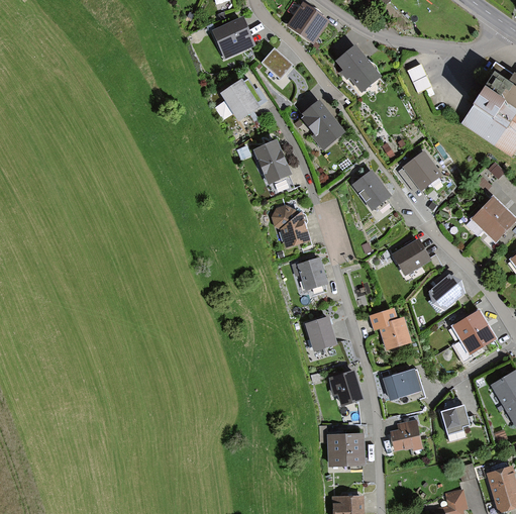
[(323,27),(300,8),(287,23),(311,42),(323,27)]
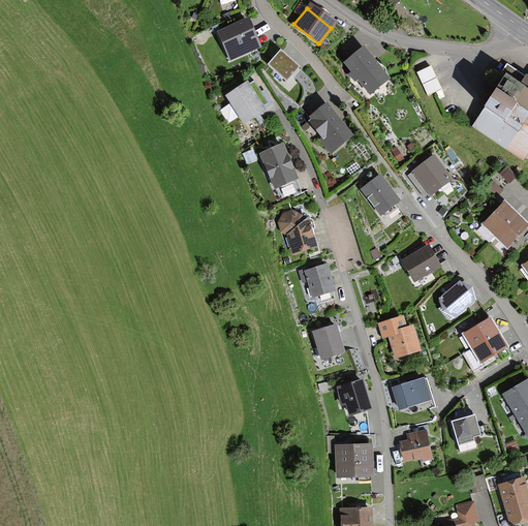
[(244,20),(216,31),(227,58),(256,45),(244,20)]
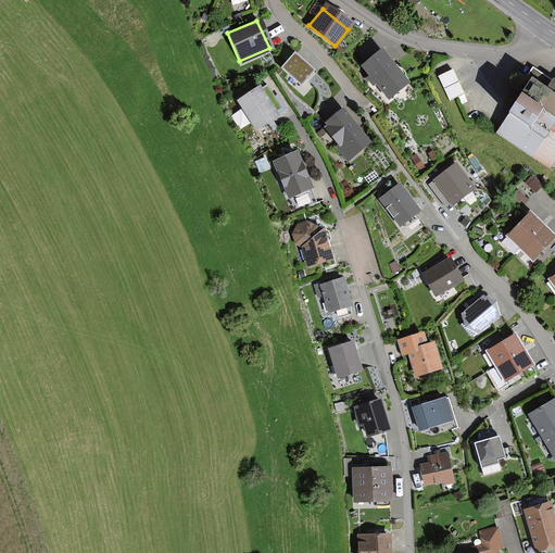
[(378,51),(358,65),(386,101),(404,86),(378,51)]
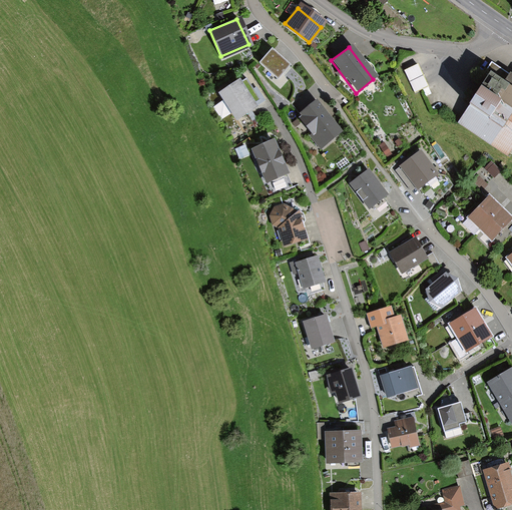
[(291,65),(272,48),(259,62),(278,79),(291,65)]
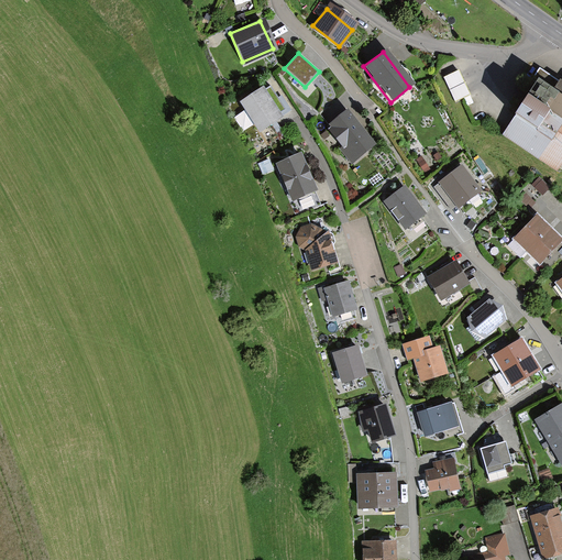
[(459,66),(443,73),(455,99),(471,91),(459,66)]
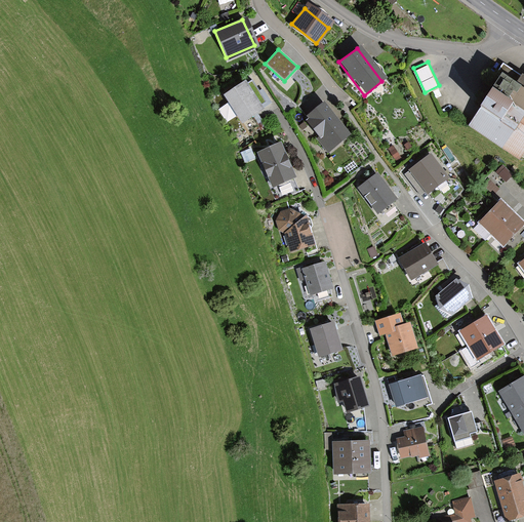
[(523,74),(513,66),(474,120),(523,155),(523,153),(523,74)]
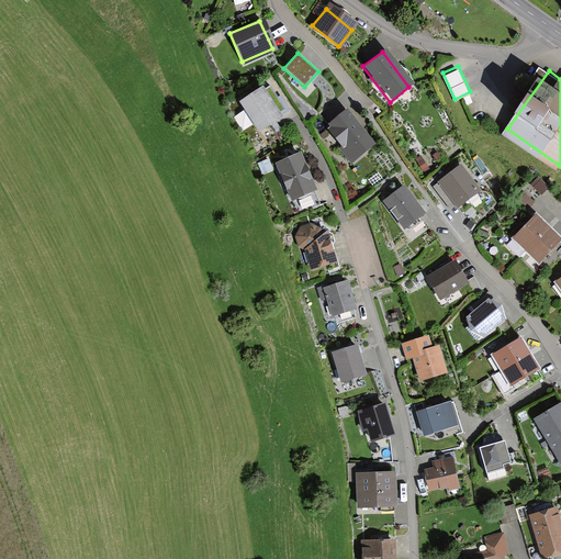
[(259,91),(237,104),(256,135),(278,122),(259,91)]
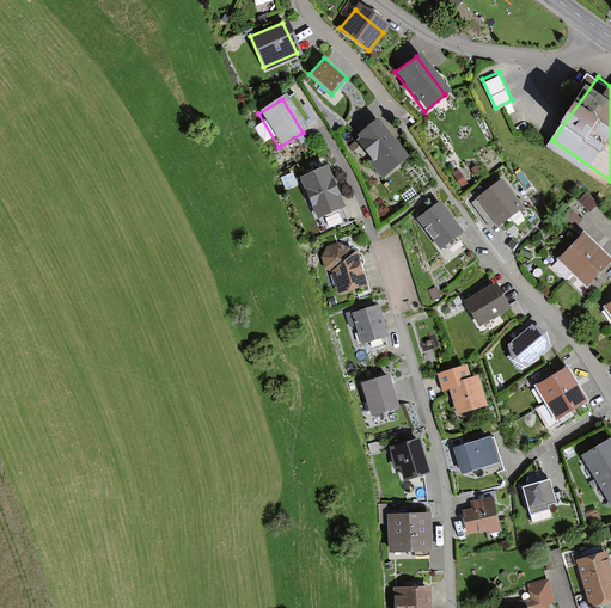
[(376,121),(355,135),(383,172),(403,158),(376,121)]
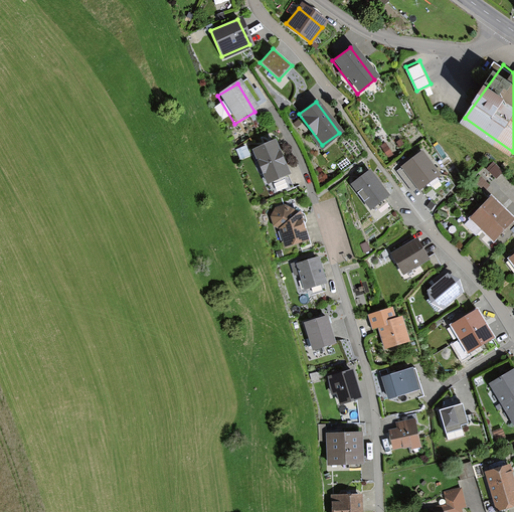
[(271,143),(249,150),(263,184),(284,177),(271,143)]
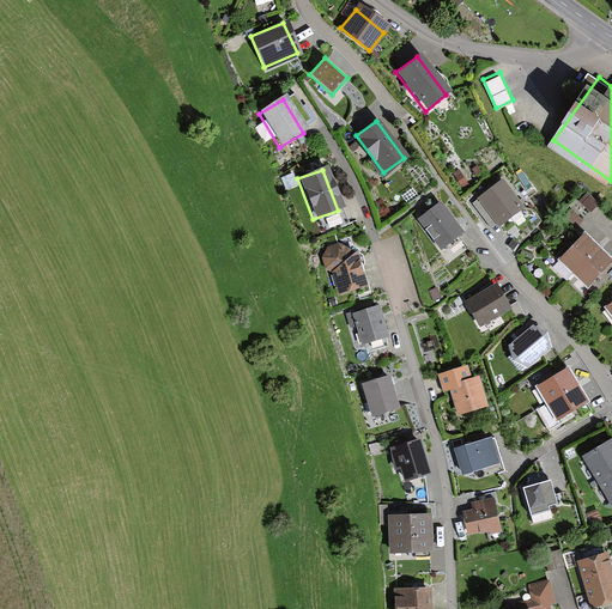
[(521,203),(502,178),(479,196),(498,220),(521,203)]
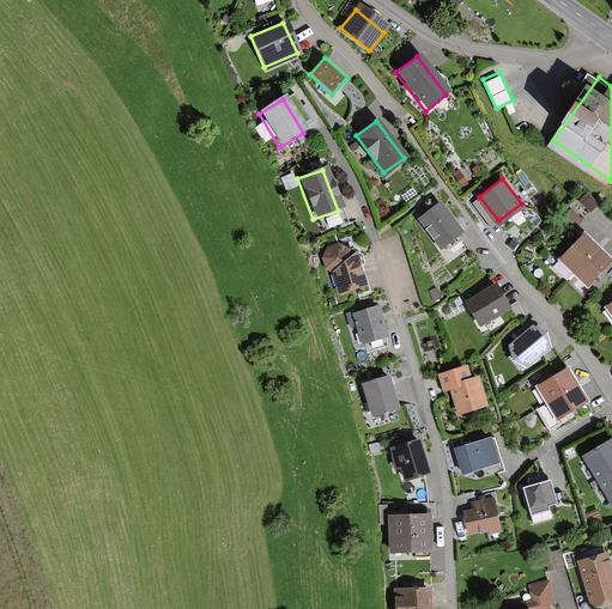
[(436,203),(417,218),(440,249),(459,235),(436,203)]
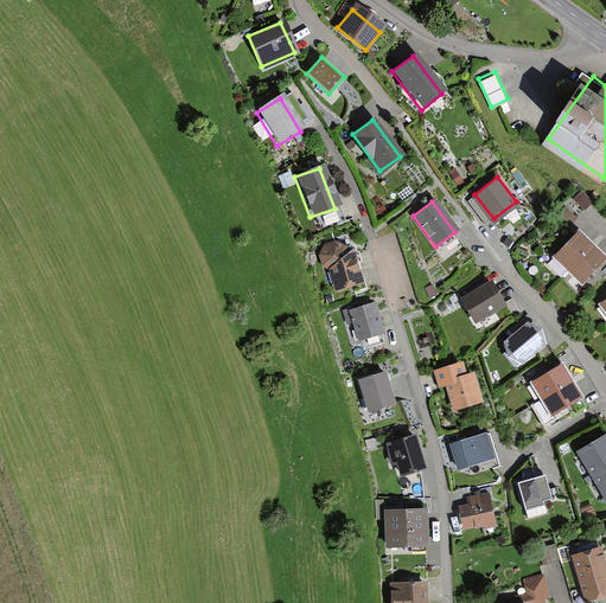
[(605,260),(605,256),(579,230),(553,256),(581,286),(605,260)]
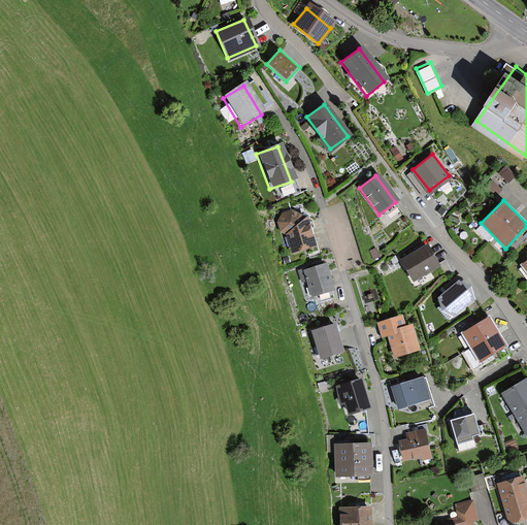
[(277,229),(283,232),(291,256),(314,249),(303,221),(289,209),(281,211),(275,219),(277,229)]
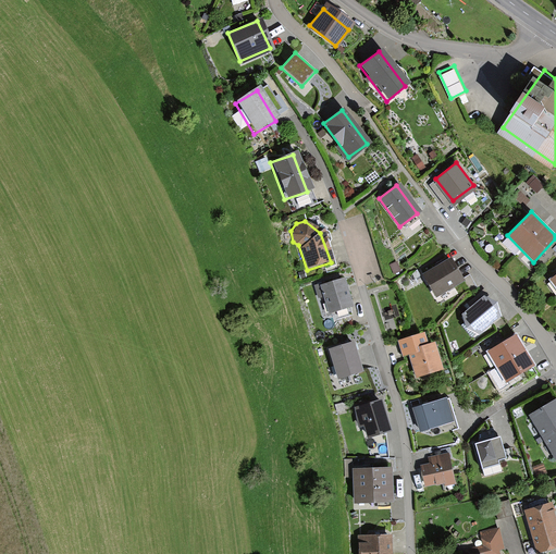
[(448,257),(423,271),(437,295),(462,280),(448,257)]
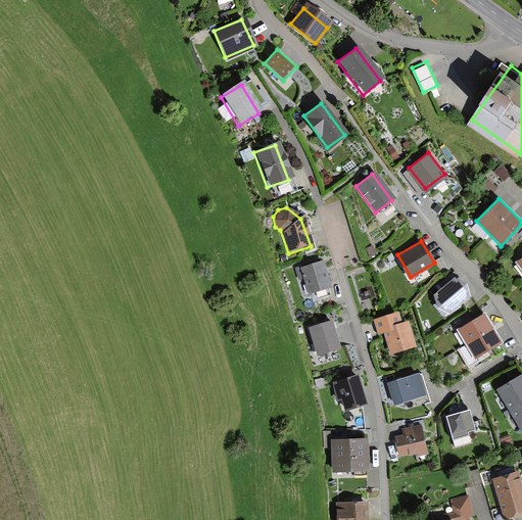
[(319,260),(297,267),(305,293),(328,286),(319,260)]
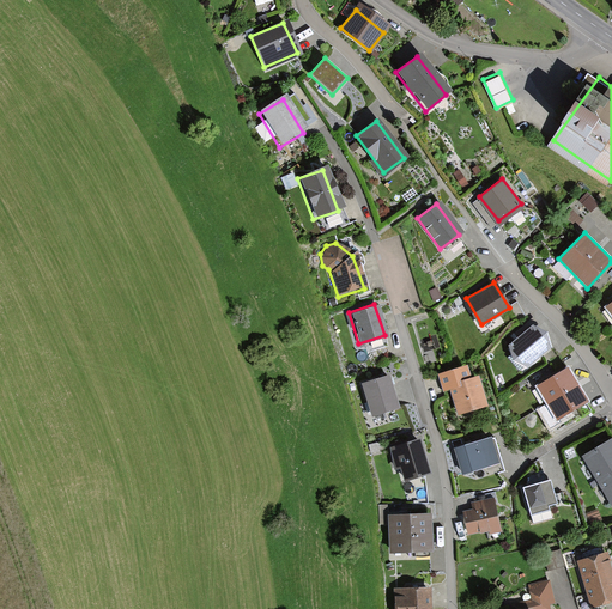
[(546,349),(529,330),(507,349),(523,370),(546,349)]
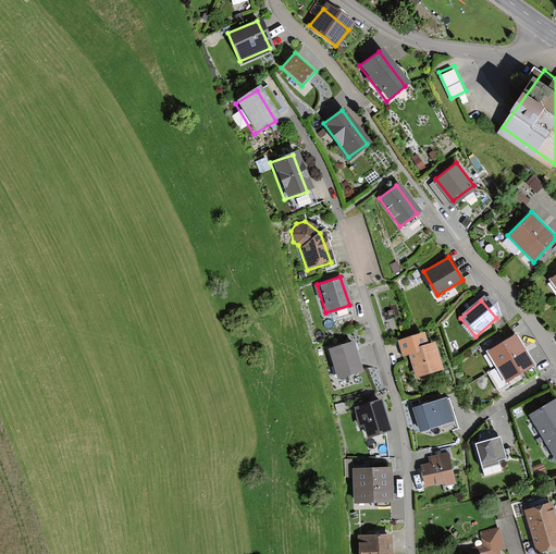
[(424,331),(398,339),(403,354),(408,352),(415,378),(443,370),(435,344),(429,346),(424,331)]
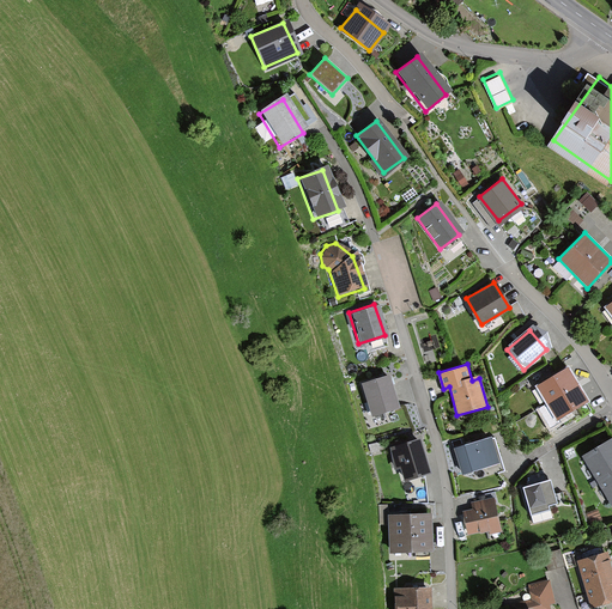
[(583,399),(565,367),(538,383),(557,414),(583,399)]
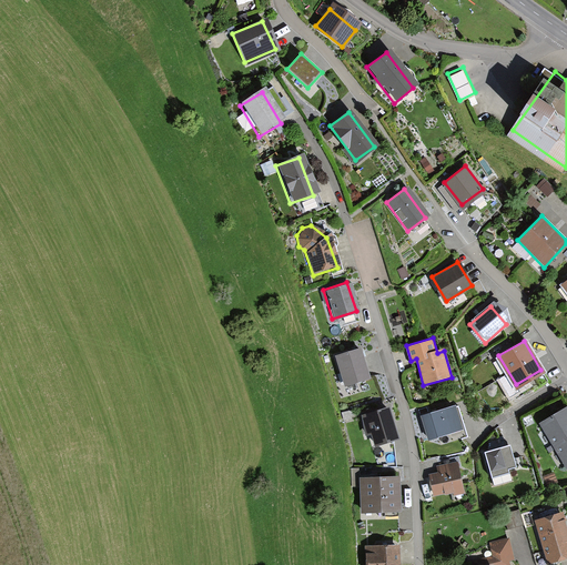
[(367,372),(358,346),(336,354),(345,381),(367,372)]
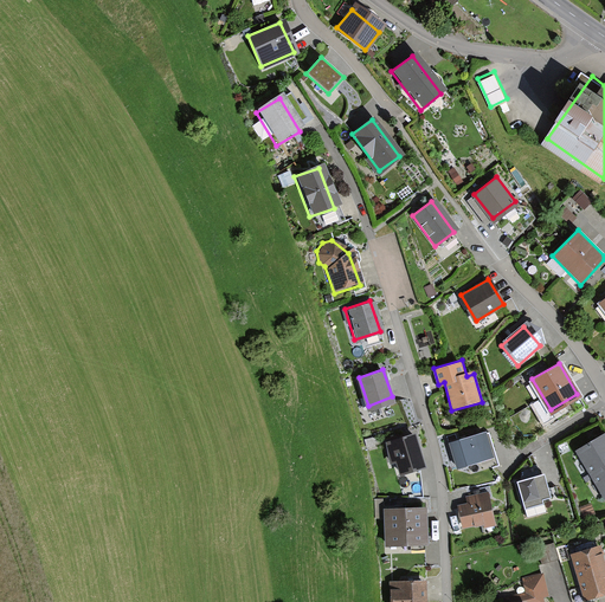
[(486,433),(449,444),(456,468),(493,458),(486,433)]
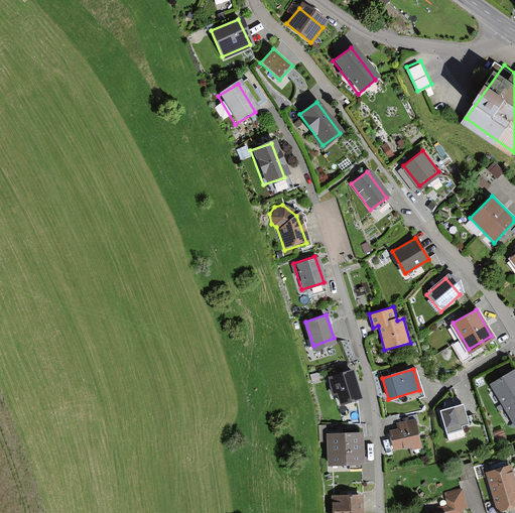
[(359,402),(353,371),(329,376),(332,394),(337,394),(340,405),(359,402)]
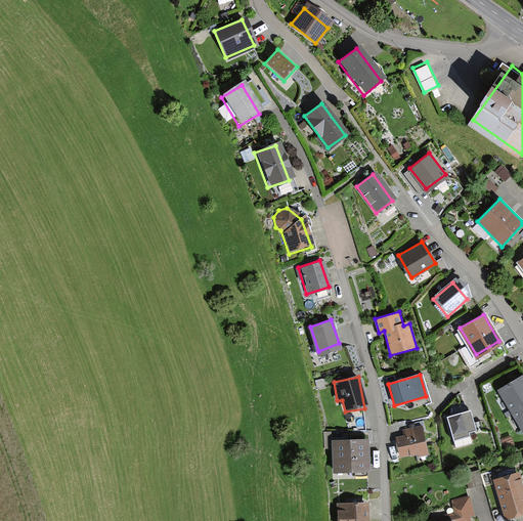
[(522,379),(521,377),(498,390),(522,432),(522,379)]
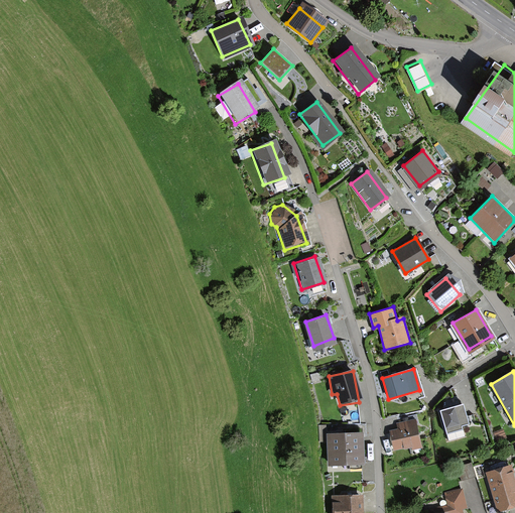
[(467,421),(462,402),(439,407),(445,431),(462,427),(461,423),(467,421)]
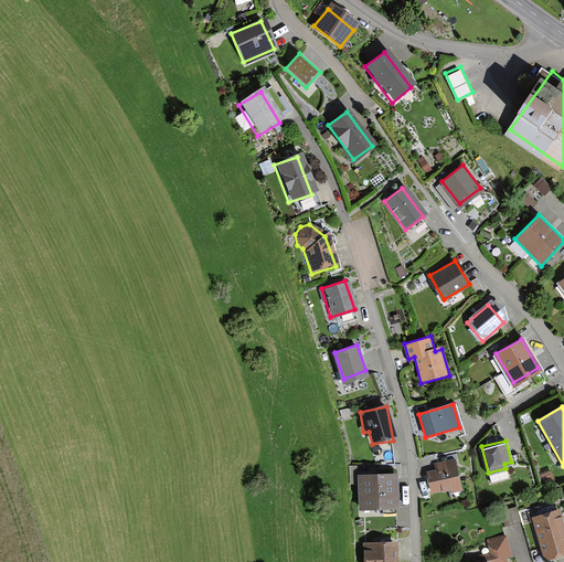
[(431,475),(423,475),(425,492),(454,489),(450,462),(429,464),(431,475)]
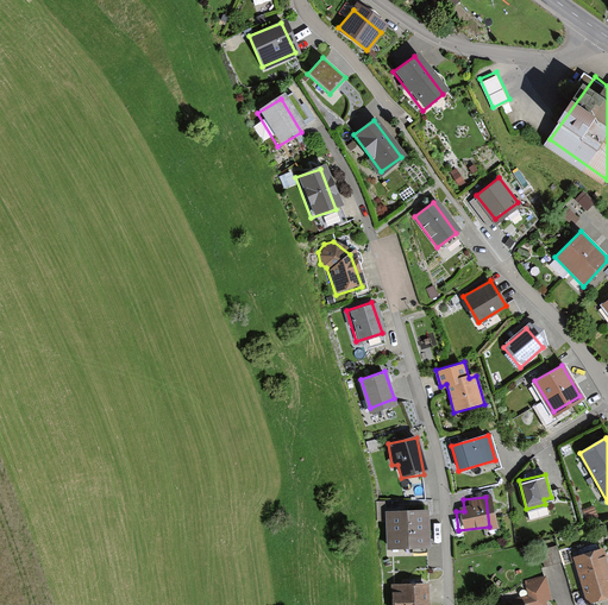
[(424,512),(383,514),(383,550),(424,549),(424,512)]
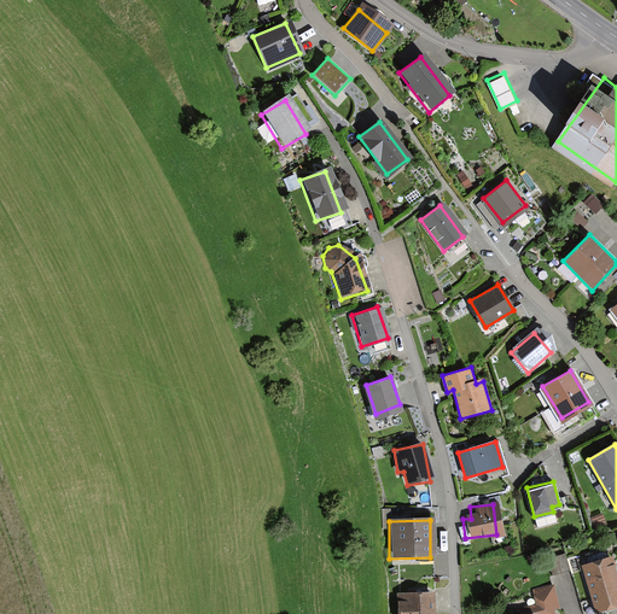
[(565,549),(548,553),(553,571),(570,567),(565,549)]
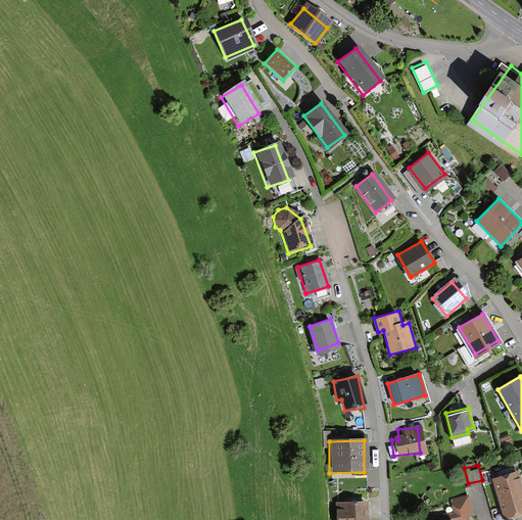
[(521,498),(515,473),(491,479),(504,519),(521,514),(521,498)]
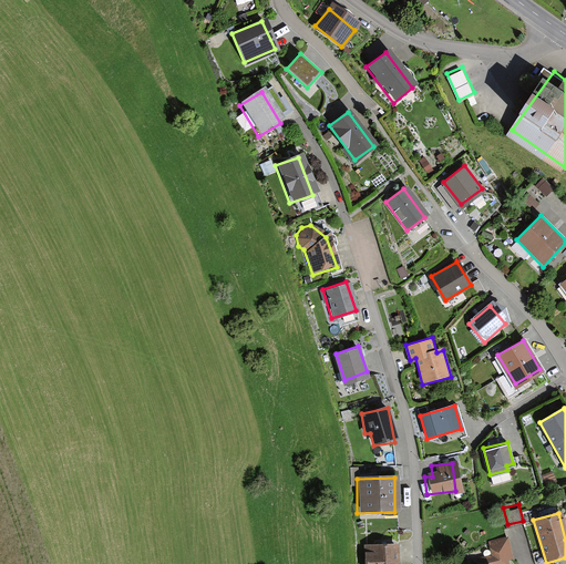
[(489,556),(470,561),(470,563),(503,563),(503,562),(510,561),(505,536),(485,541),(489,556)]
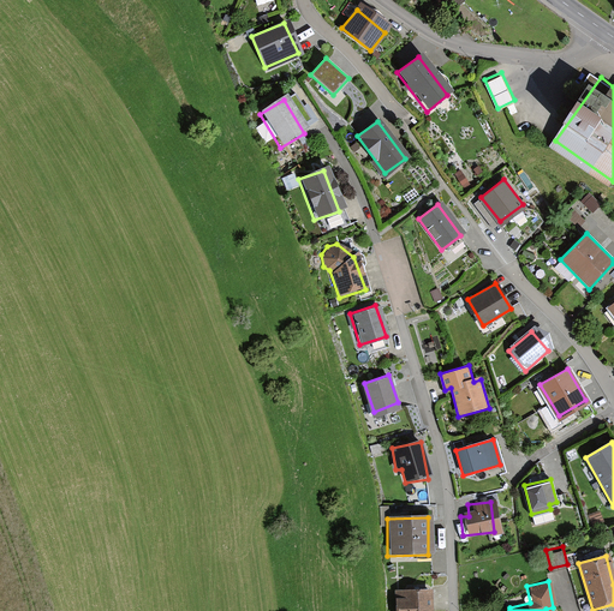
[(428,610),(428,589),(394,589),(393,610),(428,610)]
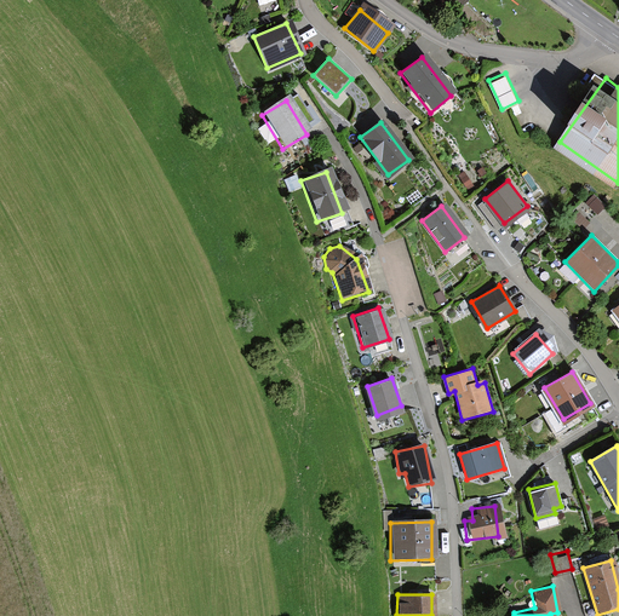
All buildings are outlined.
